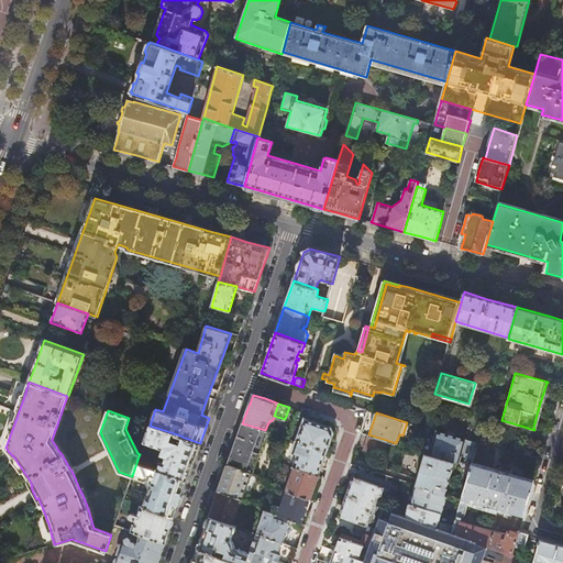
[(295,427),(289,439),(297,441),(326,452),(330,442),(332,432),(332,430),(331,428),(305,419),(301,429),(295,427)]
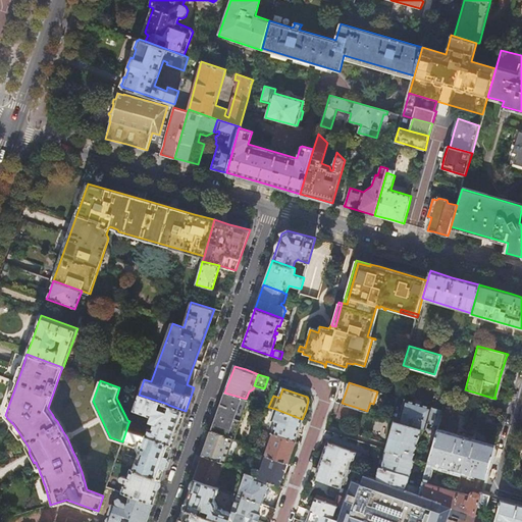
[(246,399),(224,393),(211,431),(233,439),(248,400),(246,399)]
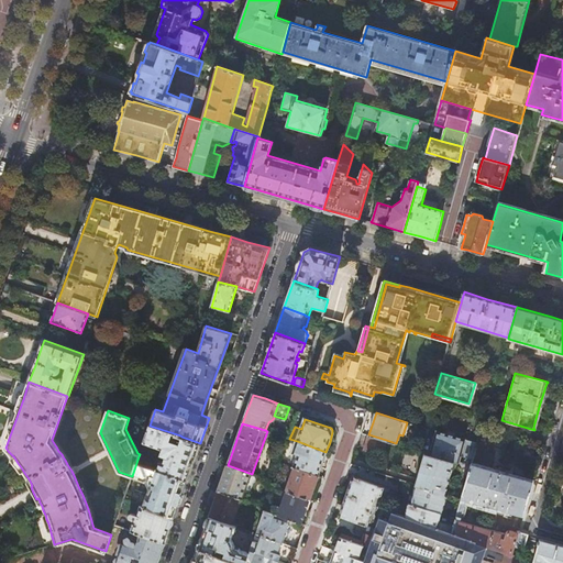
[(180,435),(150,426),(144,442),(159,448),(158,450),(162,451),(161,453),(162,454),(163,455),(157,470),(187,481),(200,443),(181,437),(180,435)]
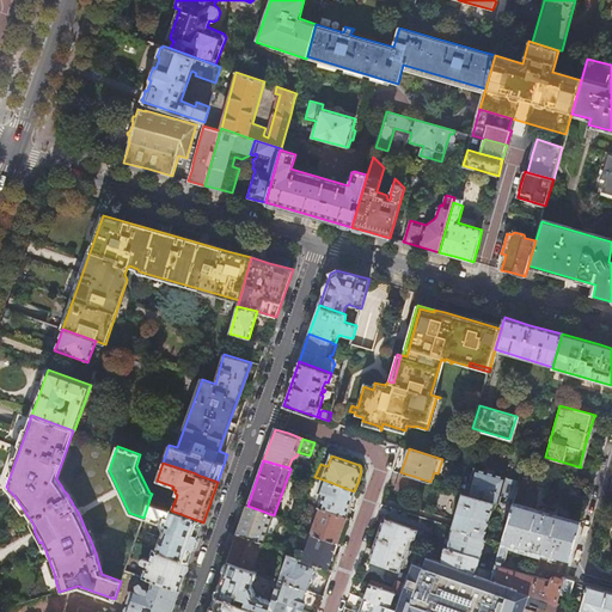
[(467,466),(461,465),(459,475),(454,489),(461,491),(494,501),(500,503),(501,496),(514,500),(519,482),(476,469),(471,482),(464,479),(467,466)]
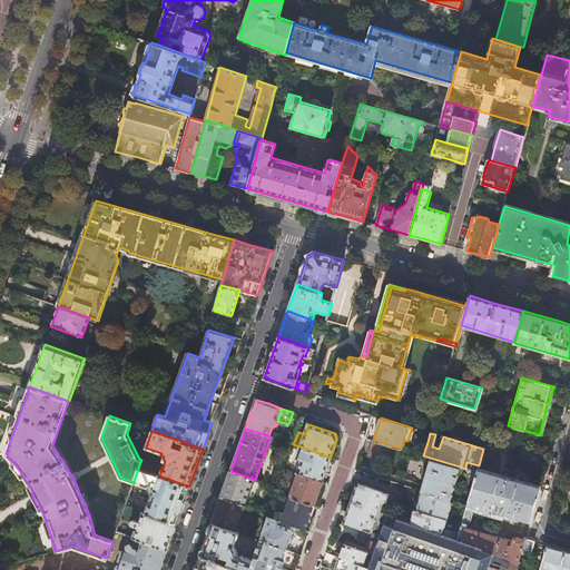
[(391,445),(373,440),(369,454),(386,460),(391,445)]
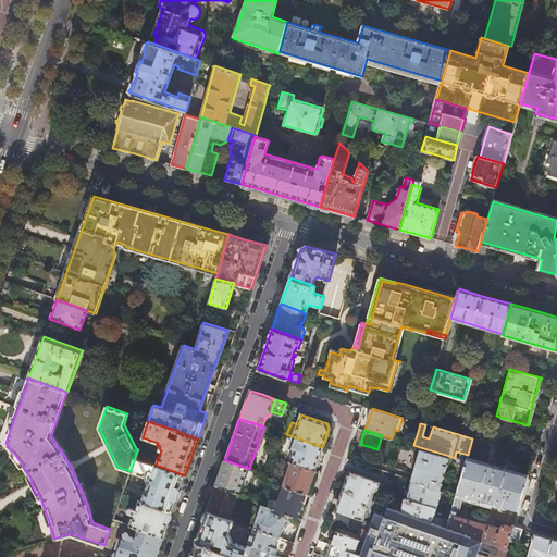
[(322,447),(294,436),(289,447),(295,449),(291,461),(314,470),(319,459),(322,447)]
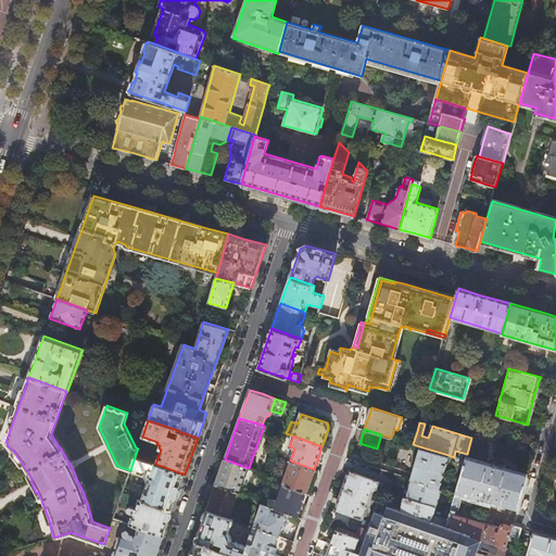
[(415,463),(411,478),(440,488),(449,455),(419,446),(415,463)]
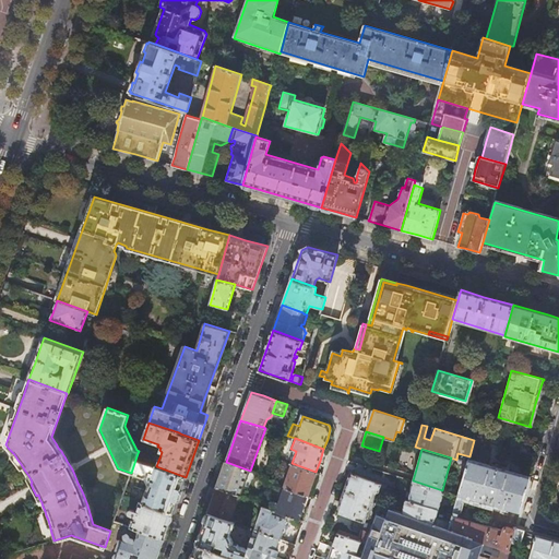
[(128,484),(123,496),(140,501),(173,513),(178,496),(186,477),(156,466),(140,461),(135,460),(131,473),(144,478),(149,475),(150,472),(153,473),(150,484),(145,482),(144,486),(149,487),(146,490),(128,484)]
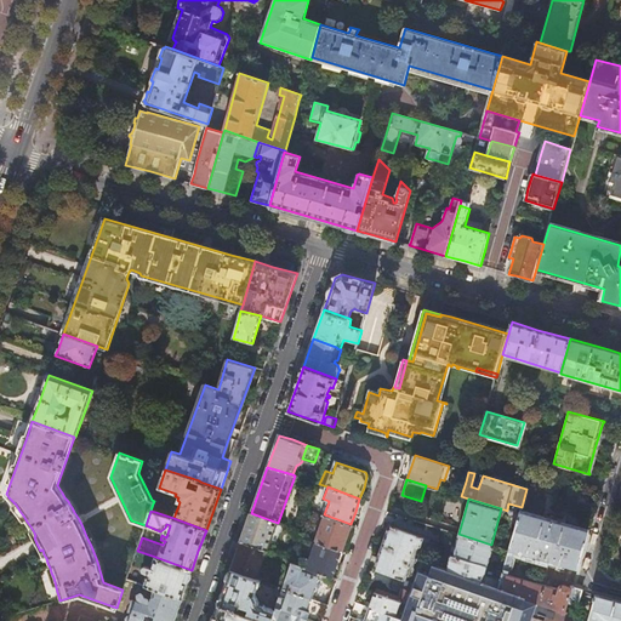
[(516,527),(519,514),(507,511),(516,527)]
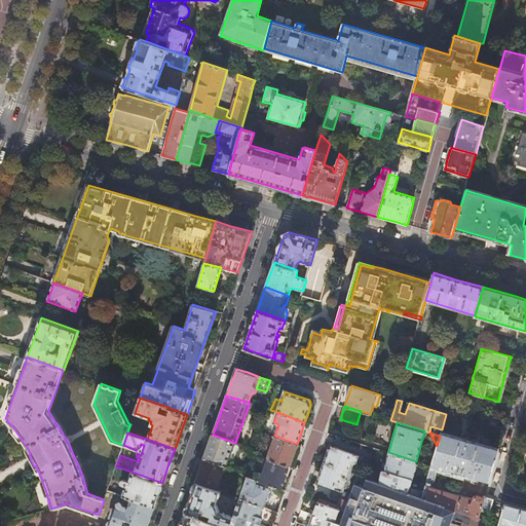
[(498,450),(498,449),(441,433),(440,436),(437,446),(431,464),(489,481),(493,466),(498,450)]
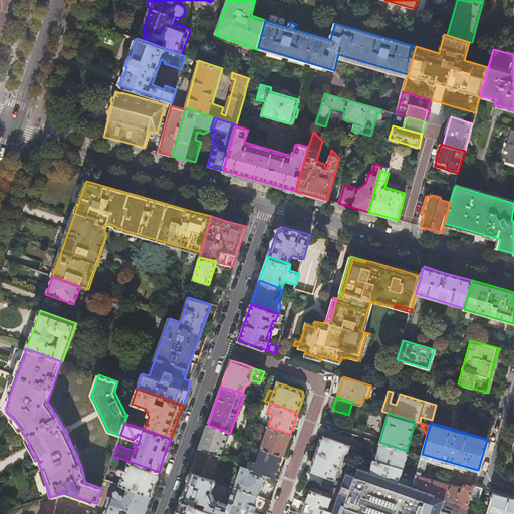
[(230,433),(208,425),(199,448),(220,456),(226,440),(230,441),(233,434),(230,433)]
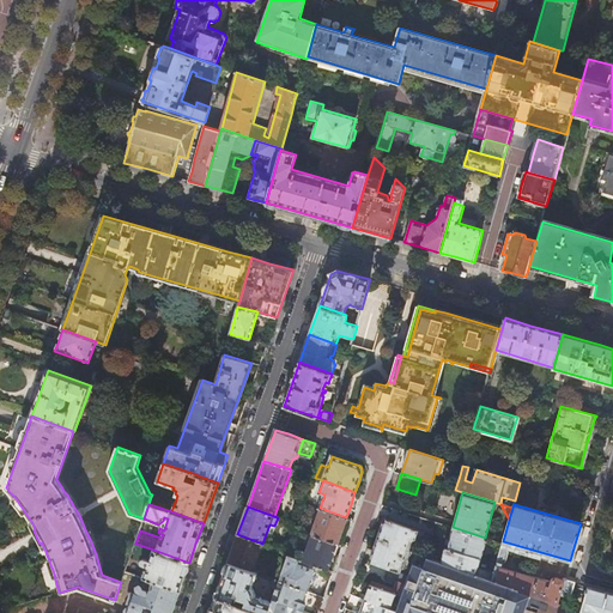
[(320,508),(319,508),(315,519),(317,520),(316,525),(314,526),(311,530),(313,533),(311,535),(338,544),(341,532),(346,517),(320,508)]
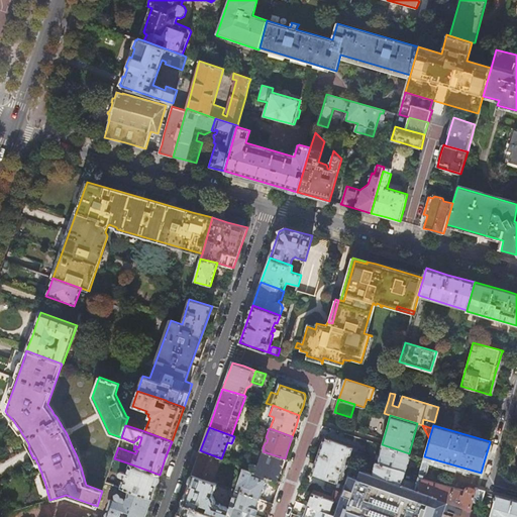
[(357,449),(324,437),(322,443),(312,473),(329,480),(337,483),(341,473),(342,473),(343,471),(344,472),(346,466),(347,467),(347,464),(346,463),(344,460),(346,455),(350,453),(355,455),(357,449)]
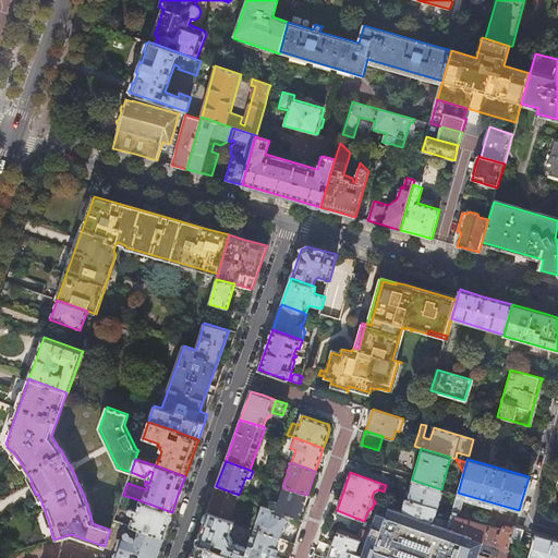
[(441,489),(412,480),(412,482),(408,481),(407,485),(405,488),(410,489),(407,499),(438,509),(444,490),(441,489)]
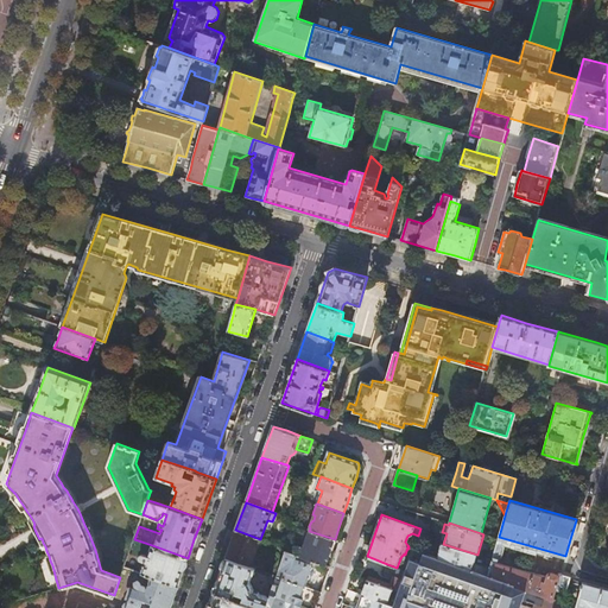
[(260,539),(235,530),(226,558),(251,567),(260,539)]
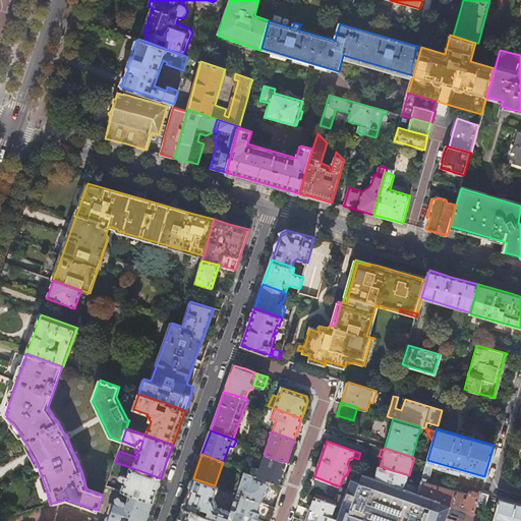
[(287,462),(265,455),(259,469),(253,467),(251,474),(253,475),(279,483),(283,473),(287,462)]
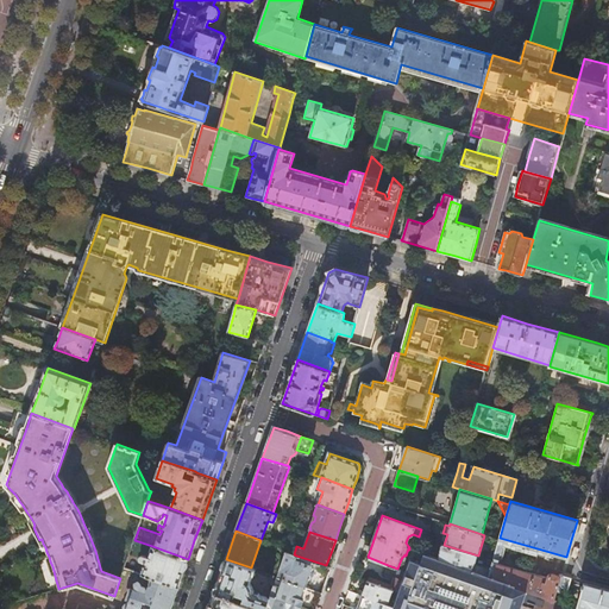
[(264,541),(261,540),(251,567),(253,569),(264,541)]
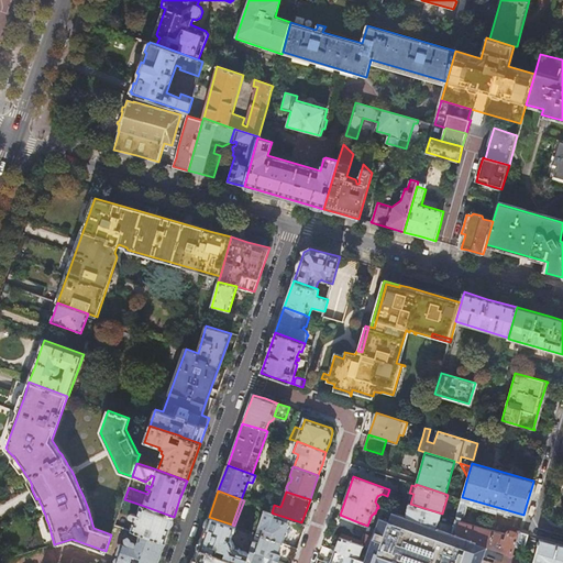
[(520,530),(519,529),(518,529),(517,529),(517,530),(516,530),(515,531),(515,532),(509,530),(506,531),(506,533),(460,520),(461,518),(464,516),(467,507),(465,503),(461,501),(455,518),(453,526),(451,533),(486,545),(511,555),(515,547),(518,548),(520,543),(526,544),(528,534),(521,532),(521,531),(520,530)]
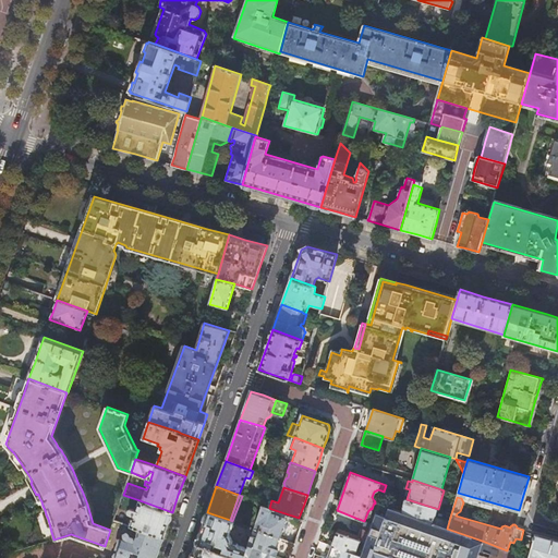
[(407,499),(405,498),(403,505),(401,511),(447,529),(449,521),(436,517),(438,509),(407,499)]
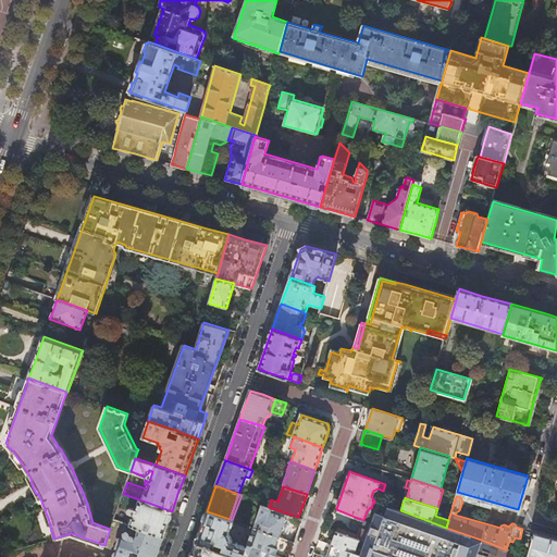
[(128,524),(137,528),(162,537),(172,511),(139,499),(136,509),(130,507),(128,507),(128,508),(127,508),(127,509),(127,510),(127,511),(127,512),(133,515),(128,524)]
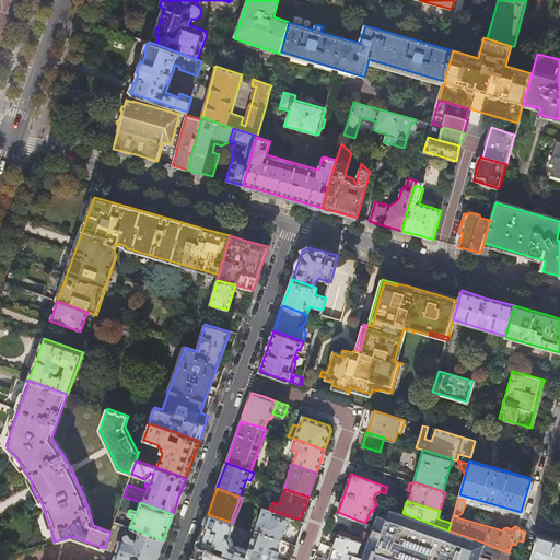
[(448,531),(403,513),(381,505),(373,525),(362,558),(361,559),(477,559),(483,543),(448,531)]
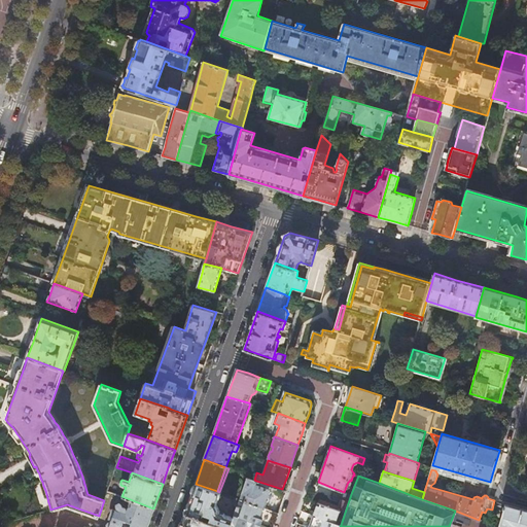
[(256,481),(254,480),(248,478),(240,499),(245,501),(262,507),(266,499),(269,490),(254,485),(256,481)]
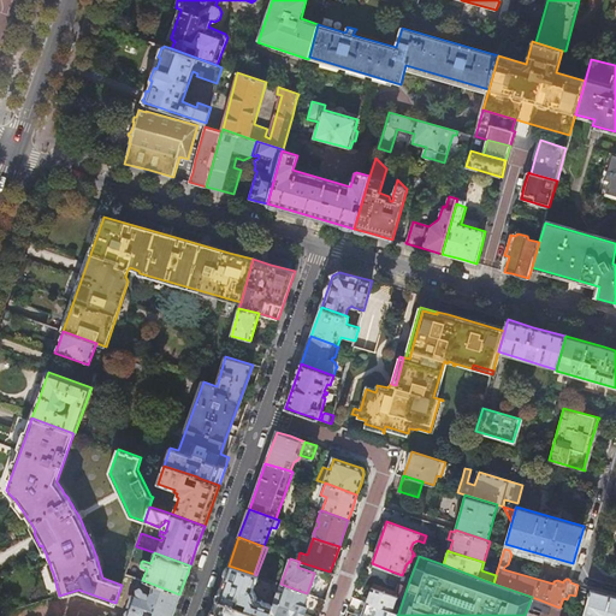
[(254,574),(229,566),(223,582),(217,599),(266,615),(268,615),(271,612),(273,605),(265,602),(264,599),(259,598),(254,587),(259,575),(256,575),(254,574)]
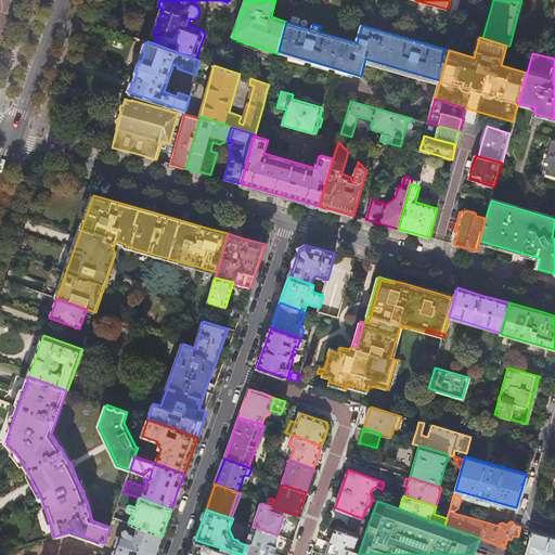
[(333,532),(330,542),(359,553),(370,520),(362,518),(353,515),(350,524),(360,527),(358,533),(337,526),(335,529),(335,528),(333,532)]
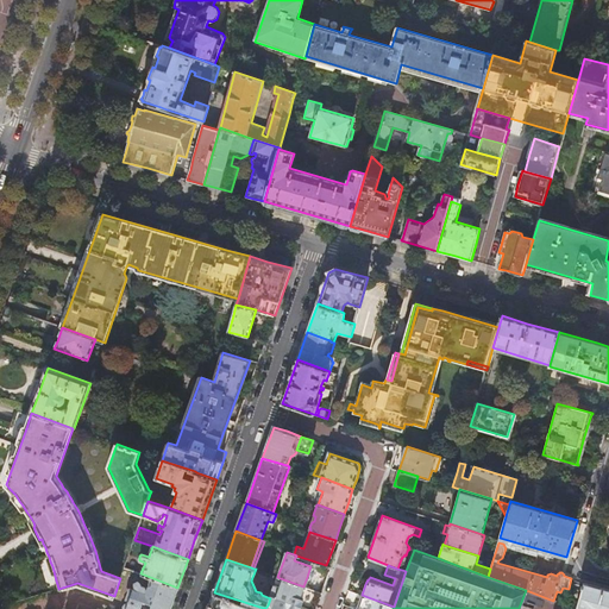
[(133,589),(129,602),(149,608),(169,608),(177,588),(150,577),(146,588),(139,585),(138,590),(133,589)]
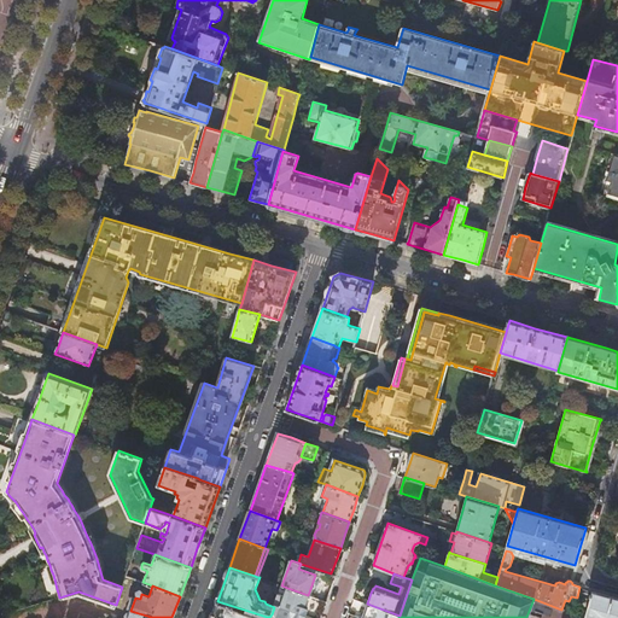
[(275,604),(305,614),(307,610),(303,608),(305,601),(308,595),(287,588),(281,586),(280,590),(279,594),(275,604)]
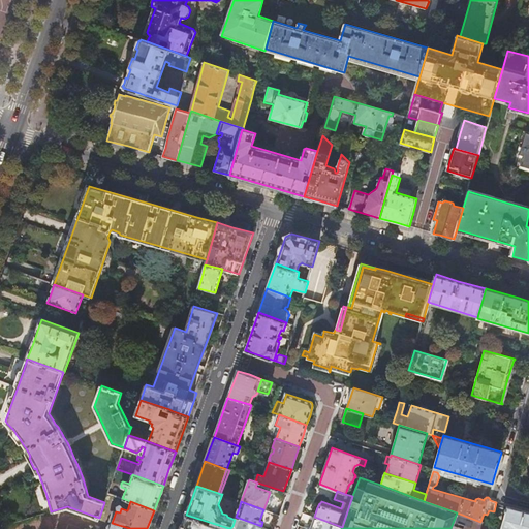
[(528,528),(528,511),(507,506),(501,528),(528,528)]
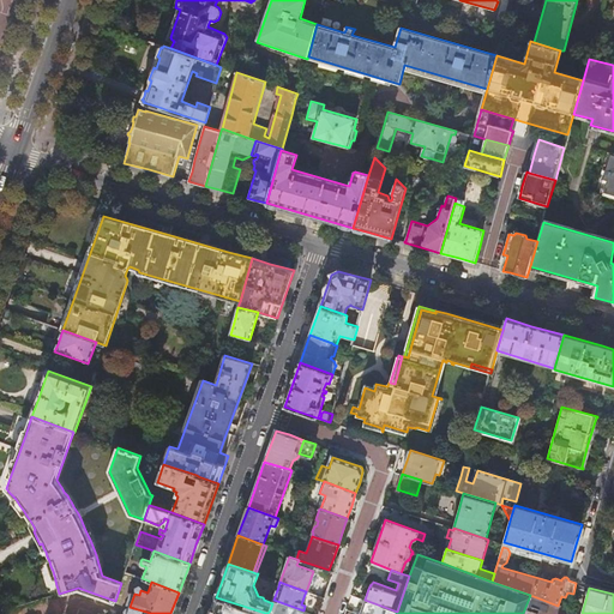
[(265,613),(216,597),(209,613),(265,613)]
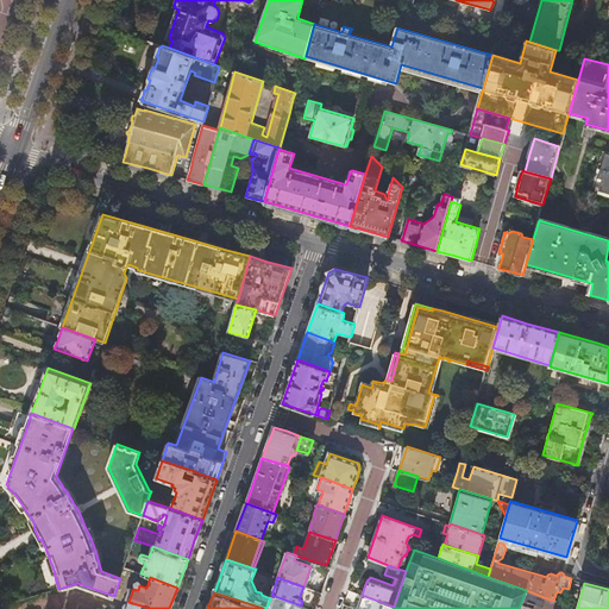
[(299,608),(301,606),(271,595),(270,598),(268,606),(272,608),(271,608),(299,608)]
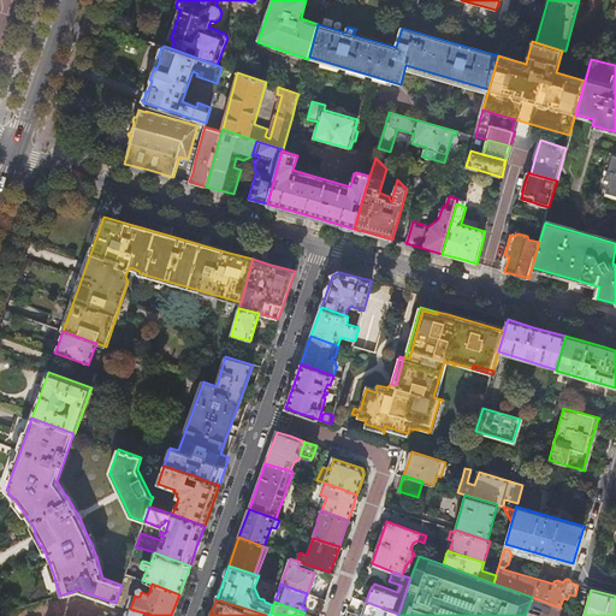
[(397,615),(398,614),(366,602),(365,606),(361,615),(362,615),(397,615)]
